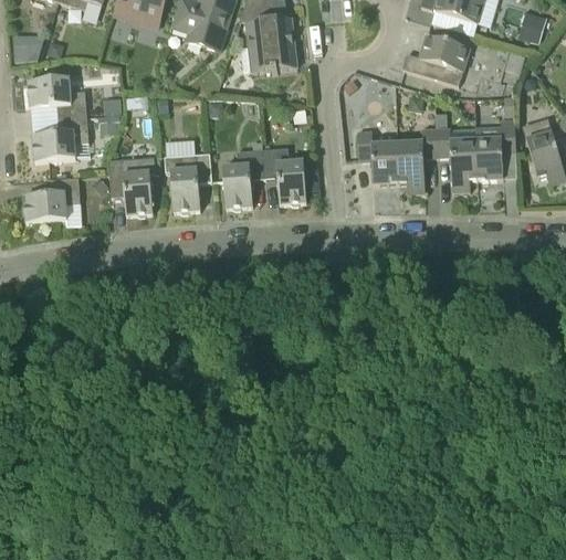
[(86,1),(102,6),(103,0),(59,0),(59,1),(84,9),(86,1)]
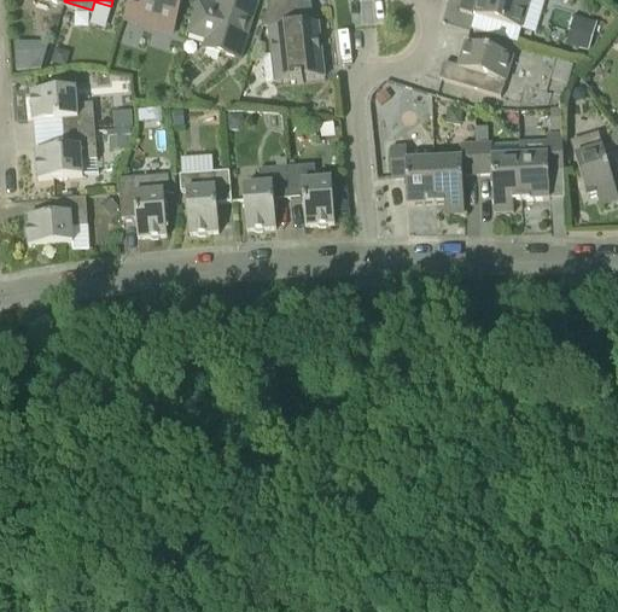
[(128,0),(123,16),(136,19),(140,10),(175,21),(181,0),(128,0)]
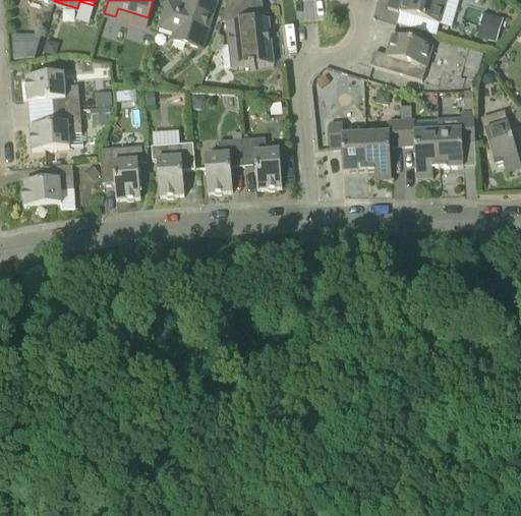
[(170,37),(182,41),(201,47),(216,0),(183,0),(182,3),(173,0),(165,0),(157,27),(158,29),(158,26),(172,31),(170,37)]
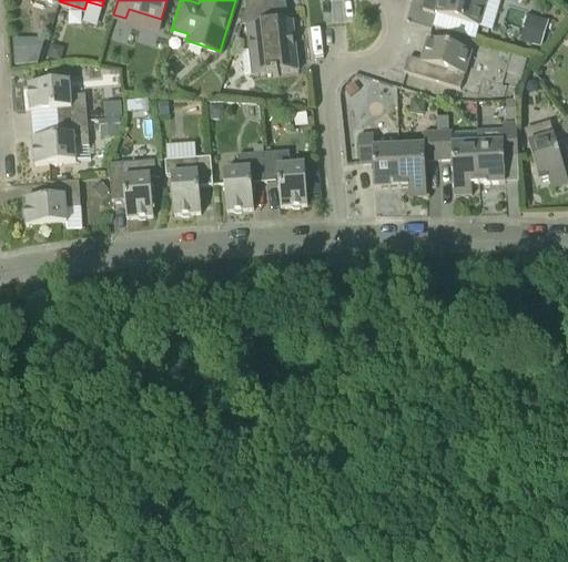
[(279,72),(279,70),(297,68),(292,18),(287,18),(285,0),(246,0),(240,23),(245,22),(249,72),(272,71),(272,73),(279,72)]
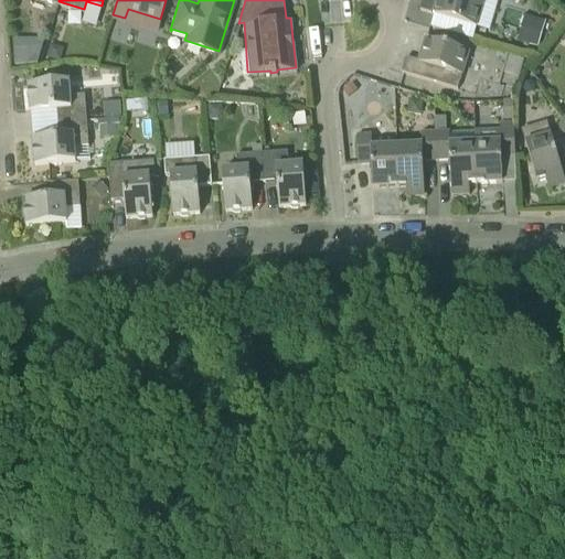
[(422,0),(419,7),(477,24),(483,0),(422,0)]
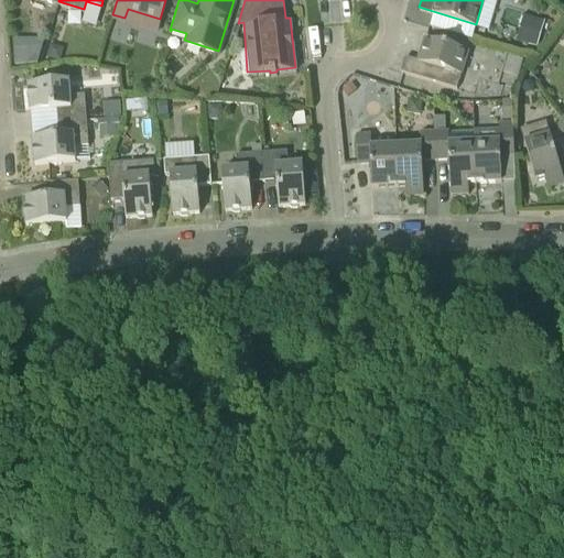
[(545,15),(531,11),(522,40),(538,44),(545,15)]
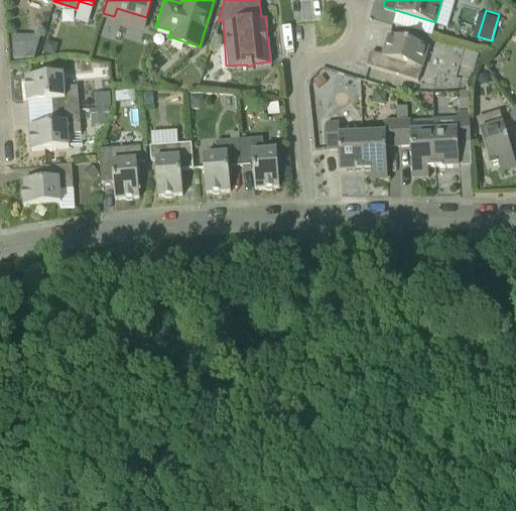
[(366,64),(417,79),(420,65),(422,66),(428,44),(388,32),(382,52),(370,49),(366,64)]
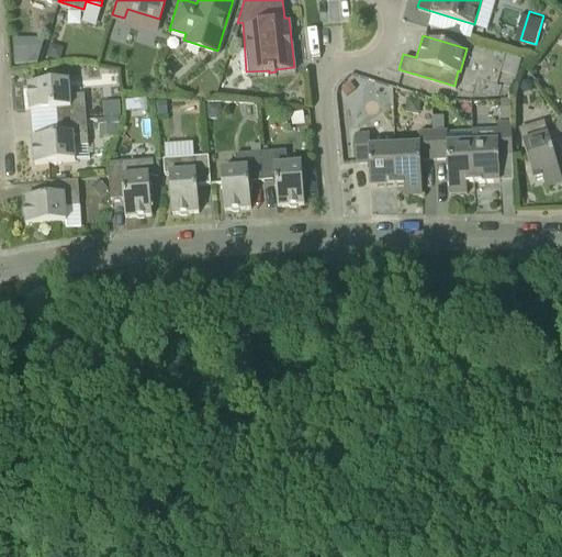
[(63,43),(49,40),(46,56),(59,58),(63,43)]
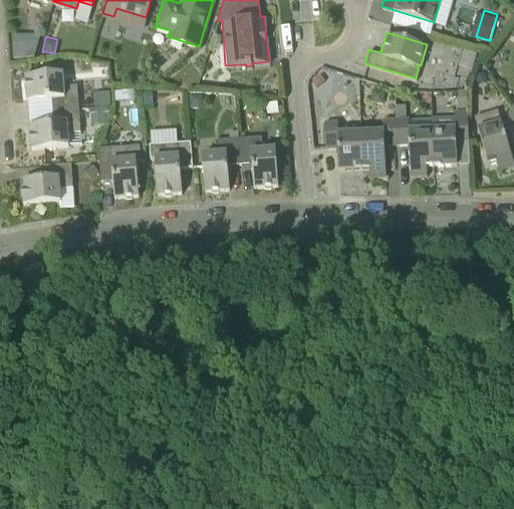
[(462,46),(458,62),(472,66),(476,50),(462,46)]
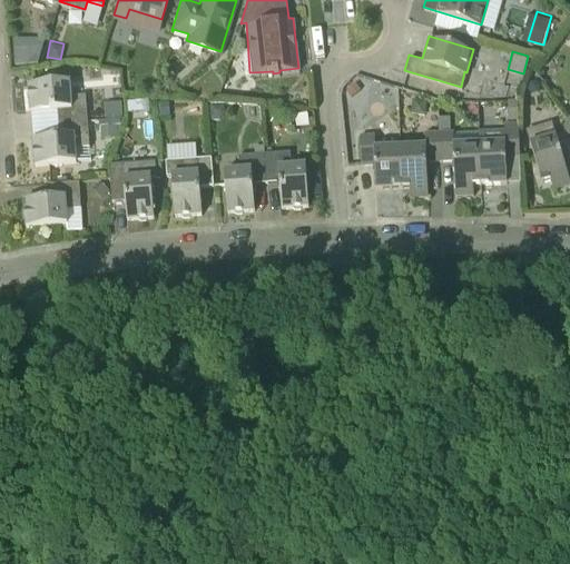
[(58,121),(87,118),(85,92),(71,94),(69,79),(28,82),(30,109),(57,107),(58,121)]
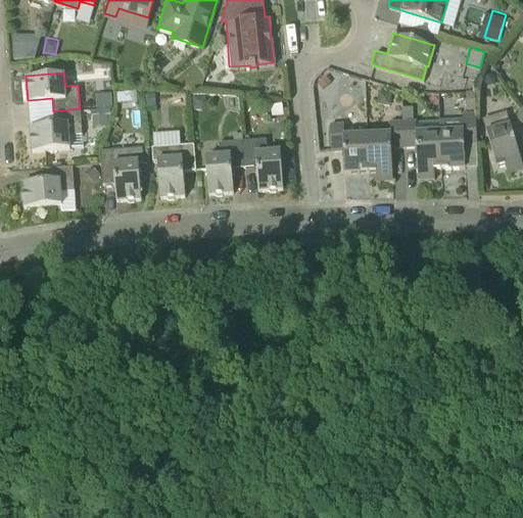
[(321,87),(329,80),(324,73),(316,80),(321,87)]
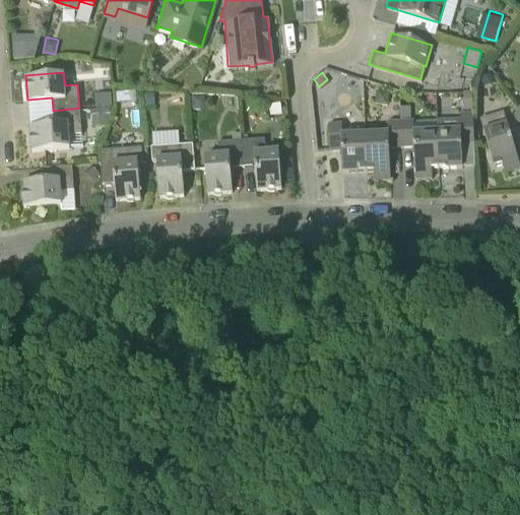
[(111,87),(90,88),(91,105),(112,103),(111,87)]
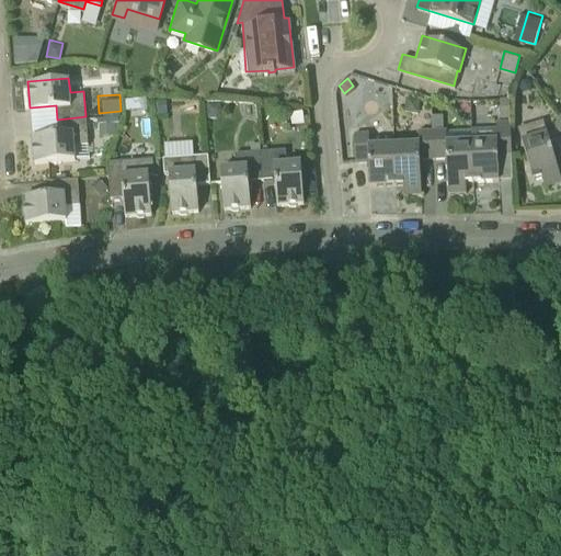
[(135,105),(135,95),(125,97),(125,106),(135,105)]
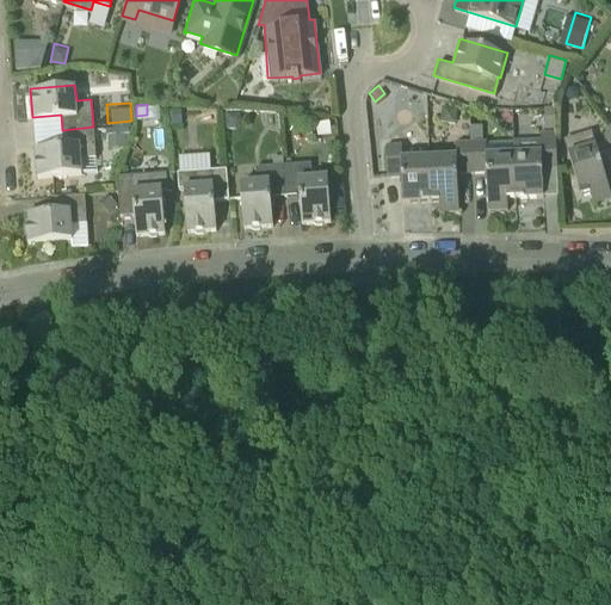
[(543,104),(544,124),(556,124),(555,104),(543,104)]
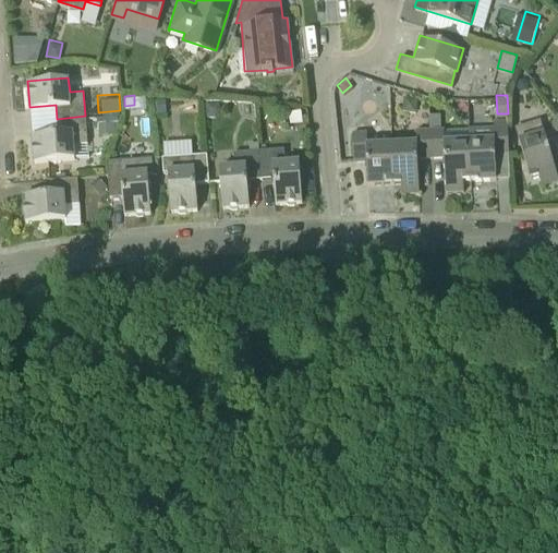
[(166,96),(156,97),(156,111),(166,110),(166,96)]
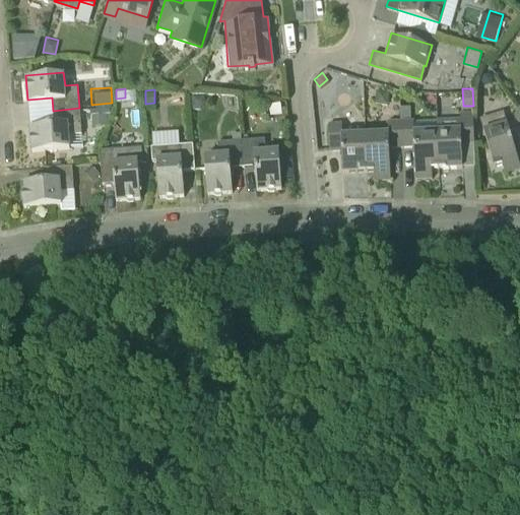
[(204,101),(204,92),(191,93),(192,107),(198,107),(204,101)]
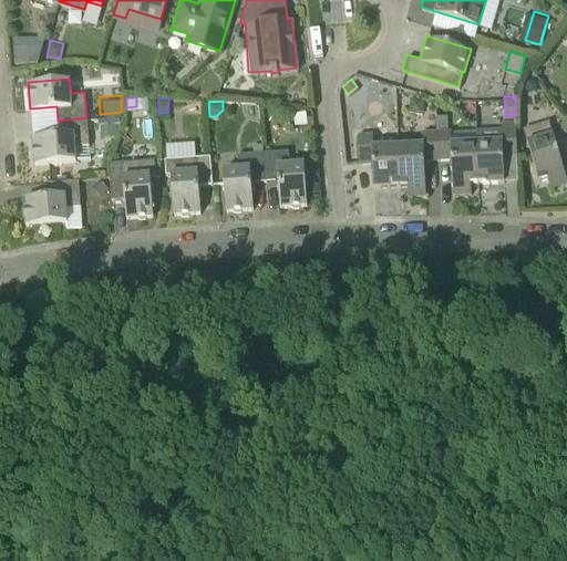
[(566,133),(566,115),(565,114),(556,125),(563,130),(566,133)]
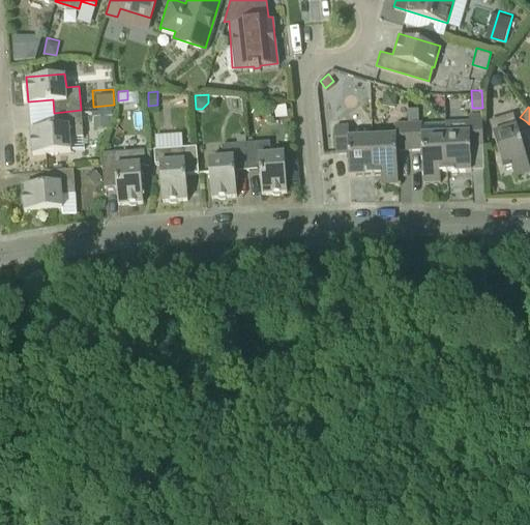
[(32,152),(70,149),(70,134),(82,134),(81,110),(54,113),(55,125),(30,127),(32,152)]
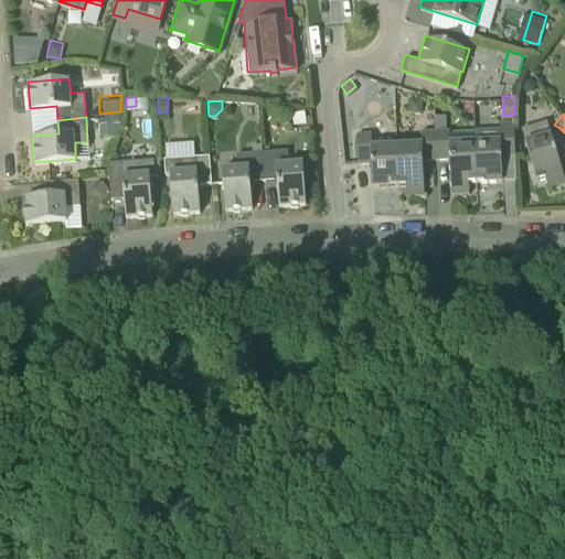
[(475,139),(477,181),(515,179),(514,132),(514,118),(499,118),(499,125),(473,126),(475,139)]
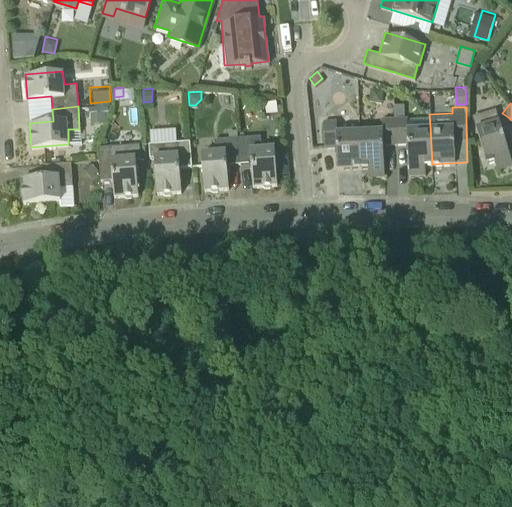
[(107,109),(90,110),(91,122),(108,121),(107,109)]
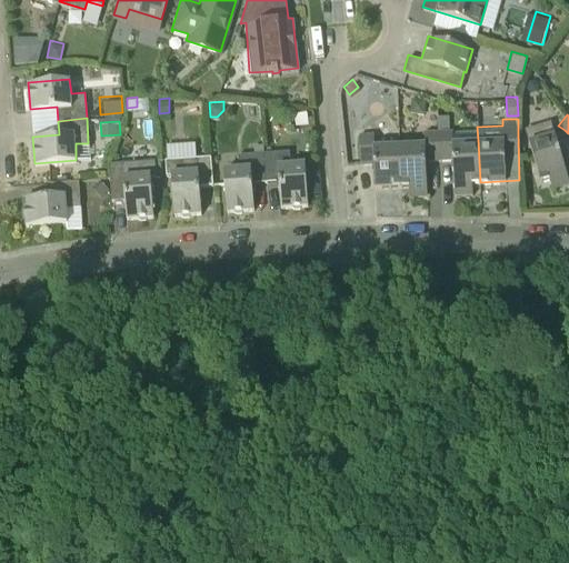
[(453,182),(480,182),(478,140),(452,141),(452,128),(438,129),(439,159),(452,158),(453,182)]
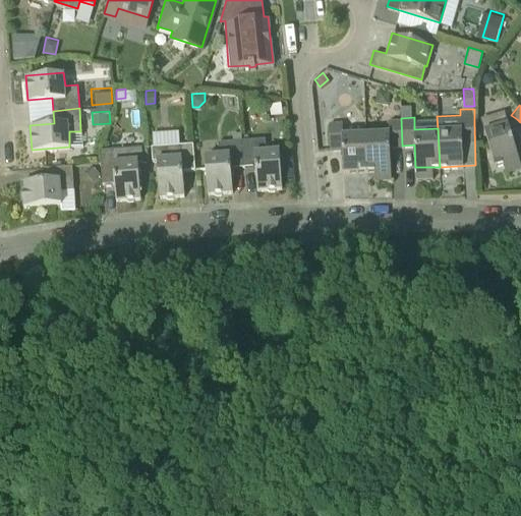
[(365,131),(367,169),(391,168),(390,146),(402,146),(401,118),(388,118),(388,130),(365,131)]
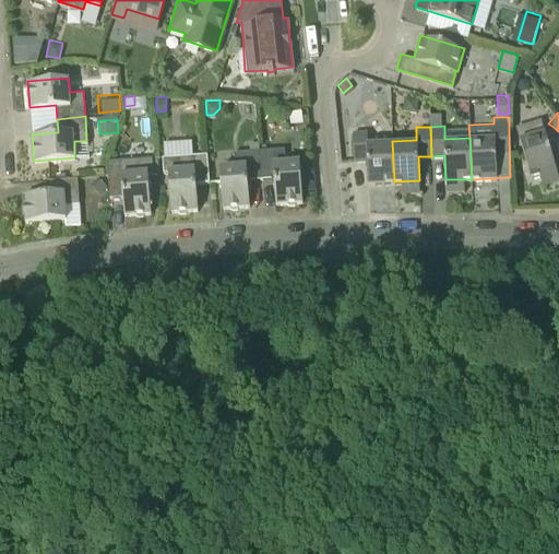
[(545,129),(520,138),(531,177),(557,169),(545,129)]
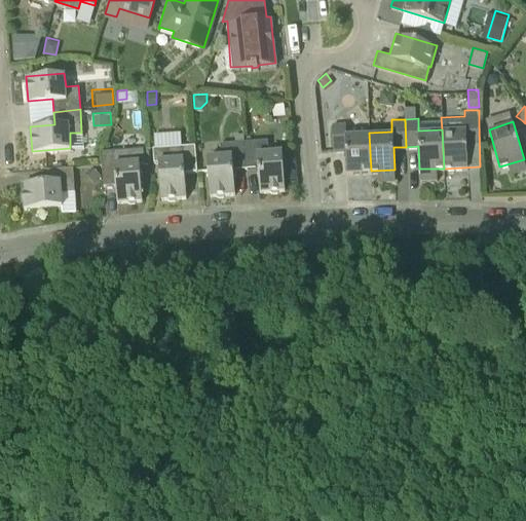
[(346,172),(371,171),(369,133),(345,134),(345,123),(332,123),(333,149),(345,149),(346,172)]
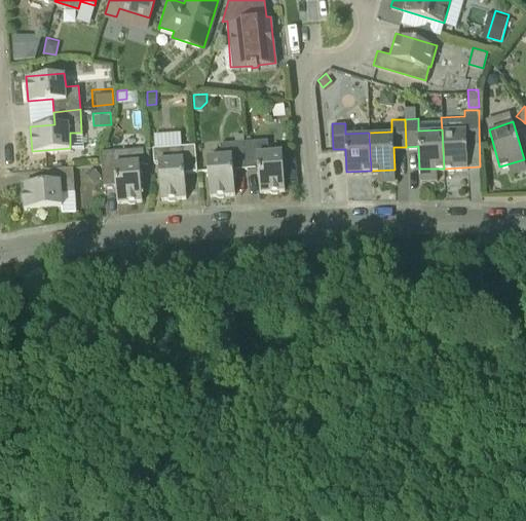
[(243,140),(246,166),(258,165),(260,190),(285,189),(284,178),(283,170),(282,151),(268,151),(267,138),(247,140),(243,140)]
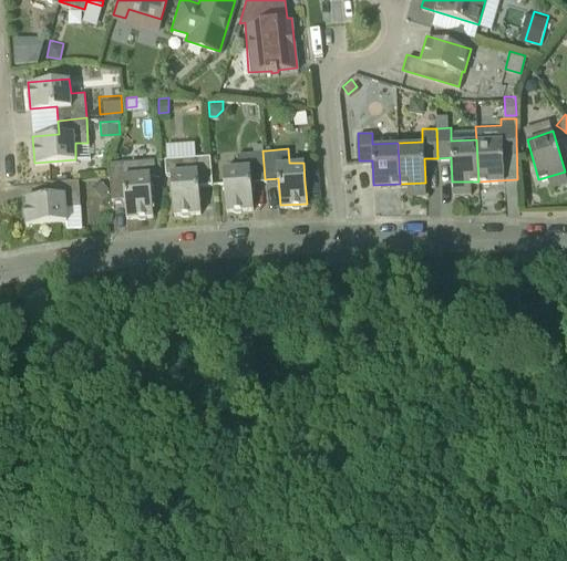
[(237,166),(223,166),(226,209),(253,207),(251,180),(265,179),(263,151),(236,152),(237,166)]
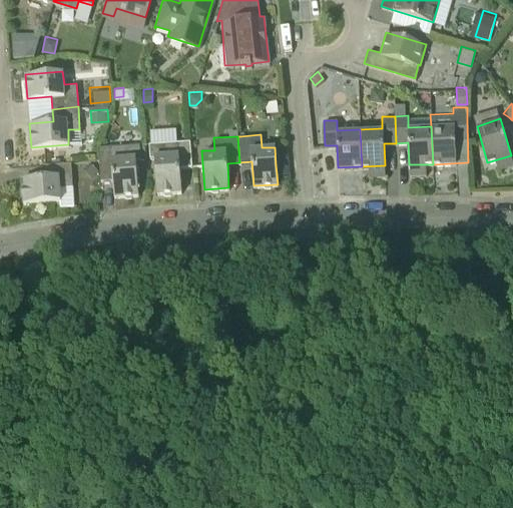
[(149,156),(154,155),(157,192),(181,190),(179,166),(192,165),(190,145),(190,139),(148,142),(149,156)]
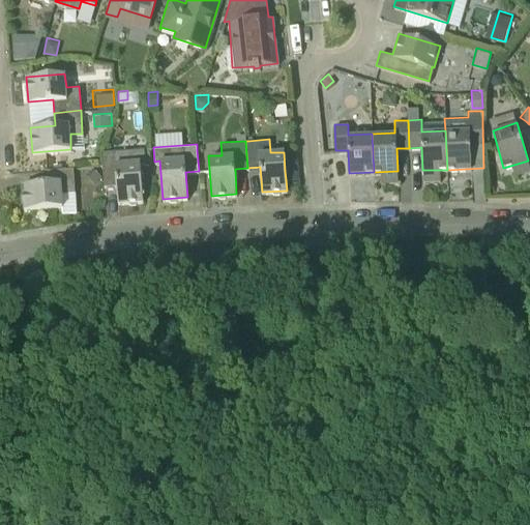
[(101,150),(101,157),(104,178),(116,177),(118,202),(143,200),(140,163),(145,163),(144,147),(101,150)]
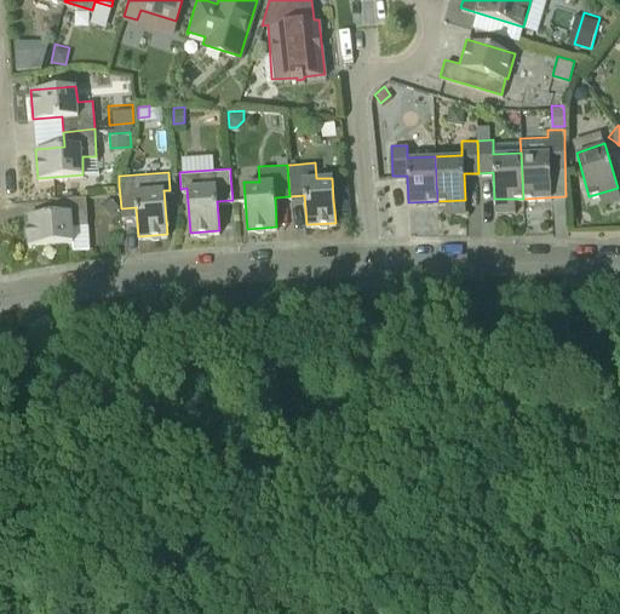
[(108,194),(101,201),(112,212),(119,205),(108,194)]
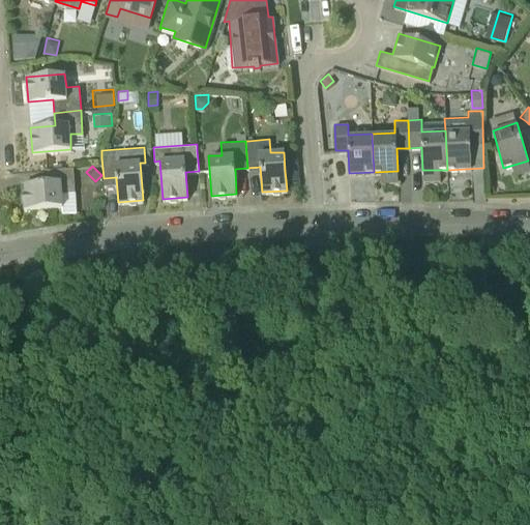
[(24,208),(62,206),(63,212),(77,211),(76,191),(74,167),(47,169),(48,181),(22,183),(24,208)]
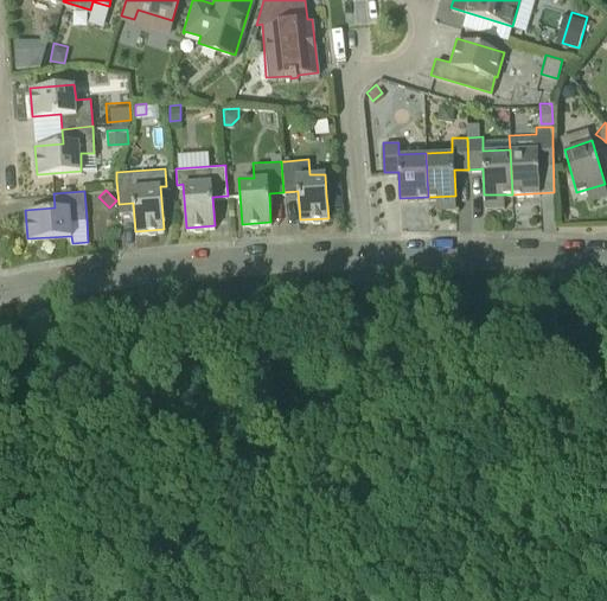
[(340,194),(326,196),(327,205),(342,205),(340,194)]
